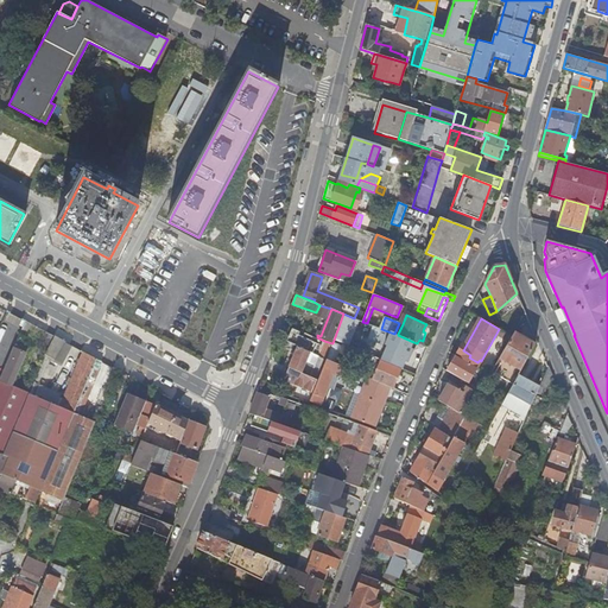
[(19,335),(25,337),(38,344),(45,333),(25,321),(19,335)]
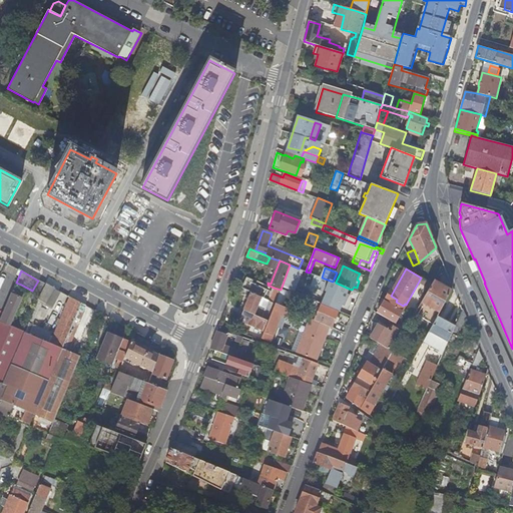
[(316,276),(311,286),(328,292),(323,304),(340,311),(343,304),(345,305),(349,295),(347,294),(349,289),(336,283),(333,282),(322,278),(318,276),(316,276)]
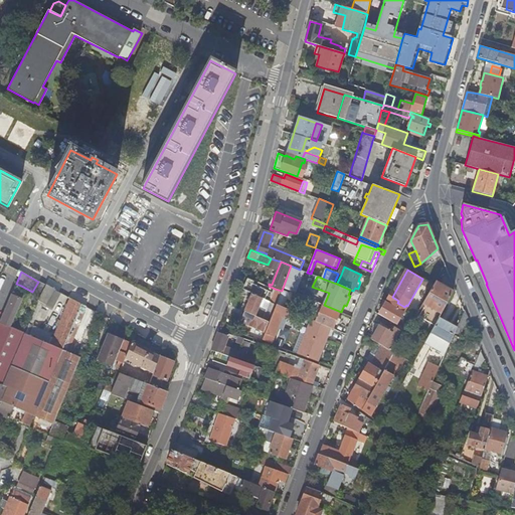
[(258,282),(248,279),(247,282),(244,289),(264,297),(263,298),(276,304),(282,291),(275,289),(273,292),(267,290),(255,285),(258,282)]
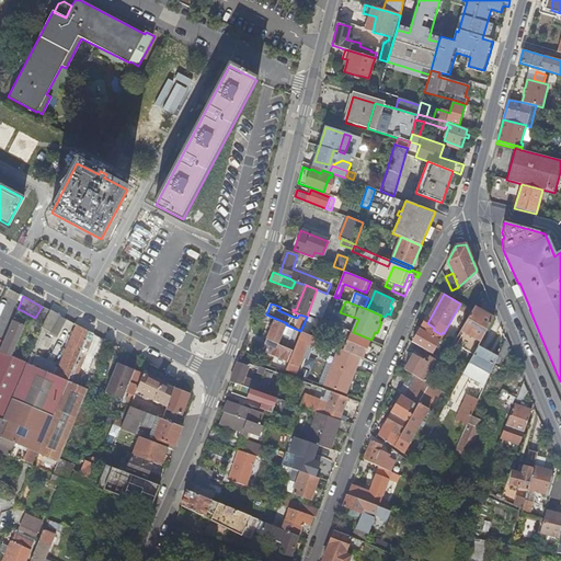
[(42,307),(35,318),(45,323),(52,311),(42,307)]
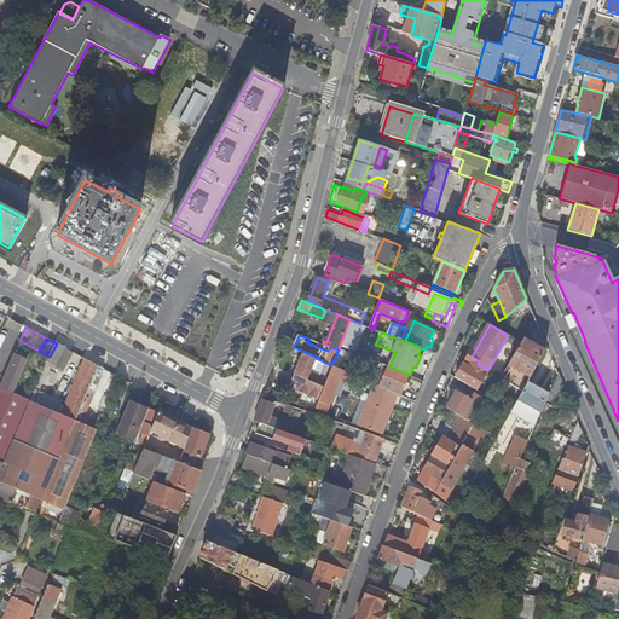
[(508,364),(531,377),(545,350),(524,339),(508,364)]
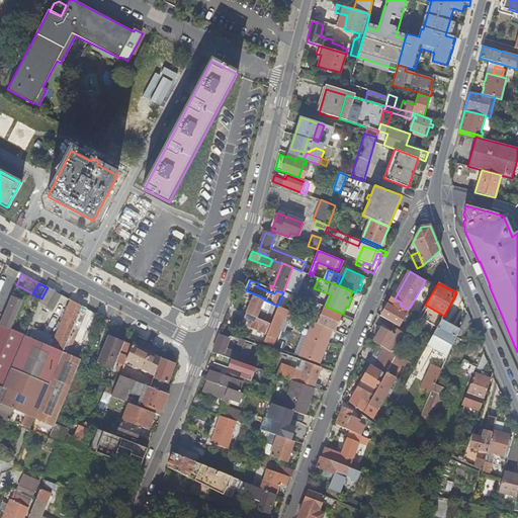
[(21,287),(16,285),(0,323),(0,324),(10,329),(23,298),(20,297),(21,293),(19,291),(21,287)]
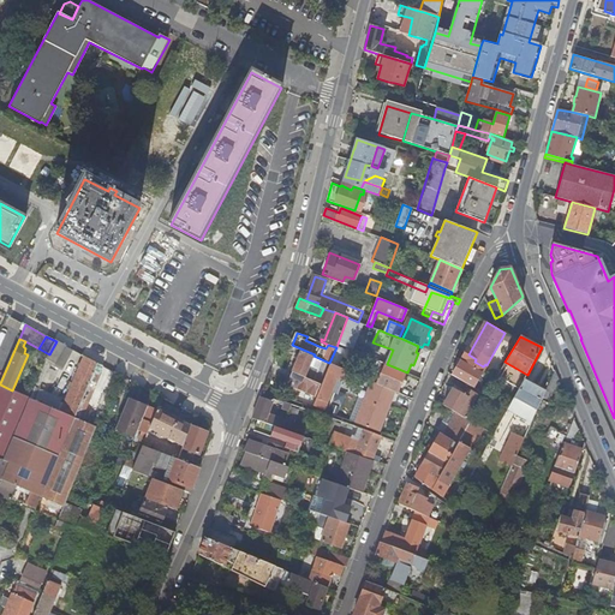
[(57,364),(66,347),(57,341),(49,354),(47,359),(57,364)]
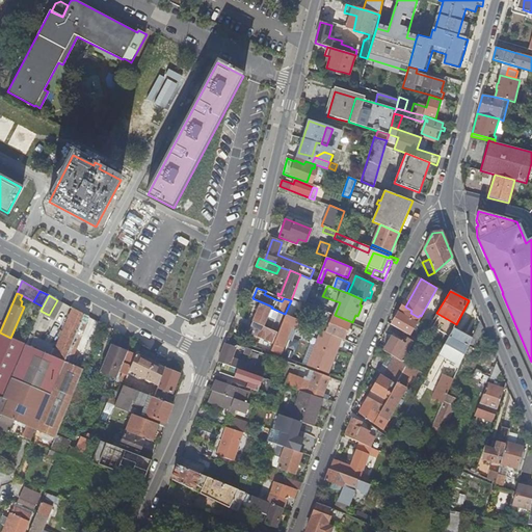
[(57,300),(49,315),(54,318),(62,302),(57,300)]
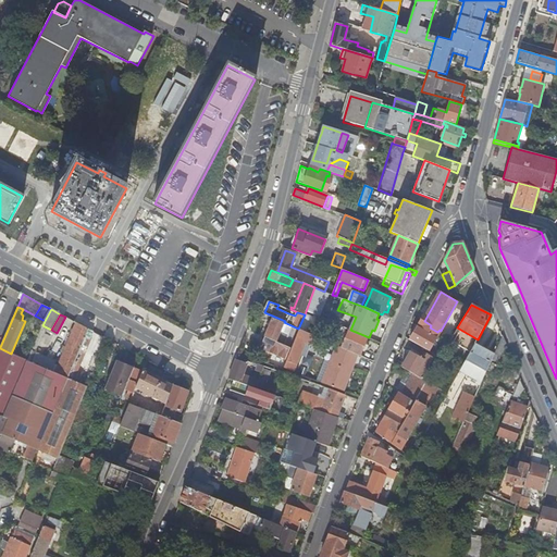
[(309,317),(305,314),(298,329),(299,329),(304,331),(309,317)]
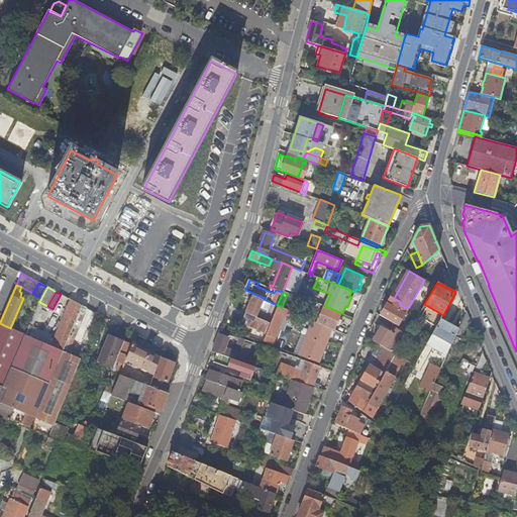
[(267,331),(277,305),(264,299),(252,295),(242,321),(267,331)]
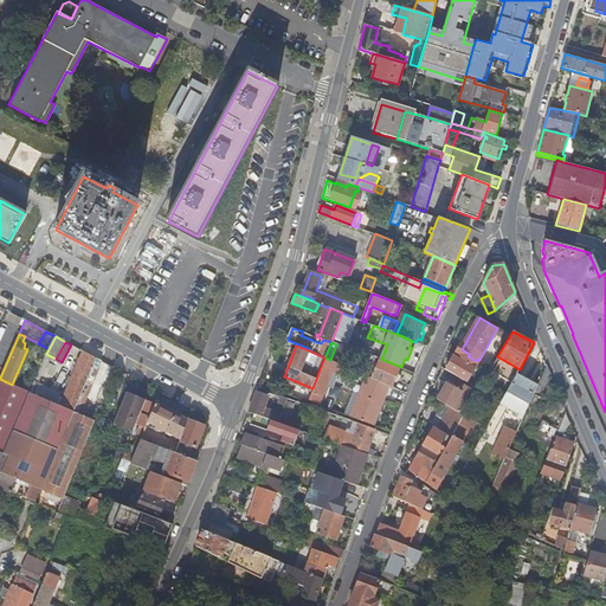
[(95,365),(97,359),(84,352),(64,398),(60,406),(73,412),(60,443),(58,450),(40,490),(64,500),(95,421),(81,414),(101,368),(95,365)]
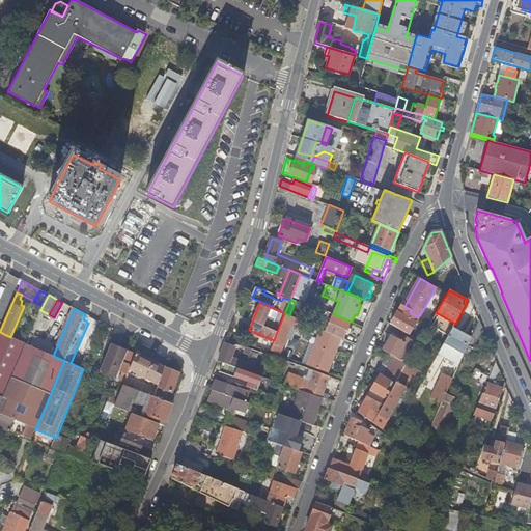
[(410,334),(414,326),(417,320),(399,310),(391,325),(407,333),(410,334)]
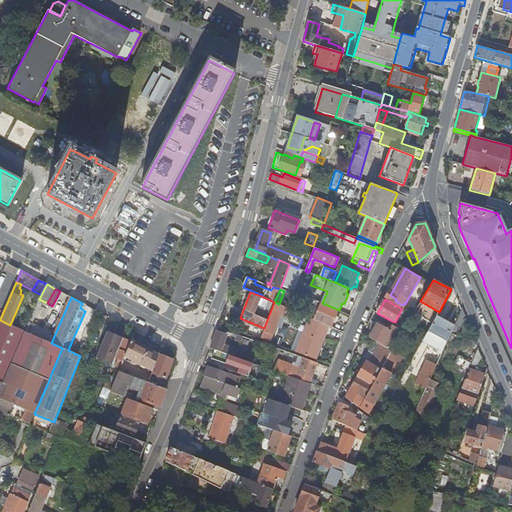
[(284,315),(291,318),(294,310),(279,304),(275,302),(262,337),(270,341),(276,325),(281,314),(284,315)]
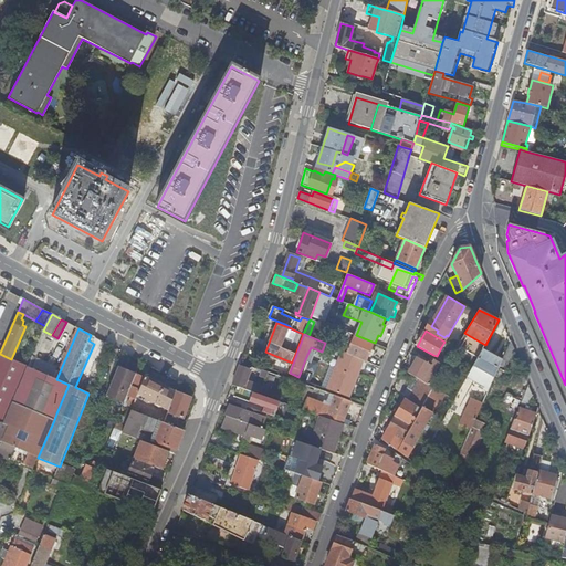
[(350,347),(348,353),(354,356),(364,360),(367,362),(369,355),(374,357),(376,350),(373,349),(375,343),(356,335),(355,335),(353,342),(349,341),(347,345),(350,347)]
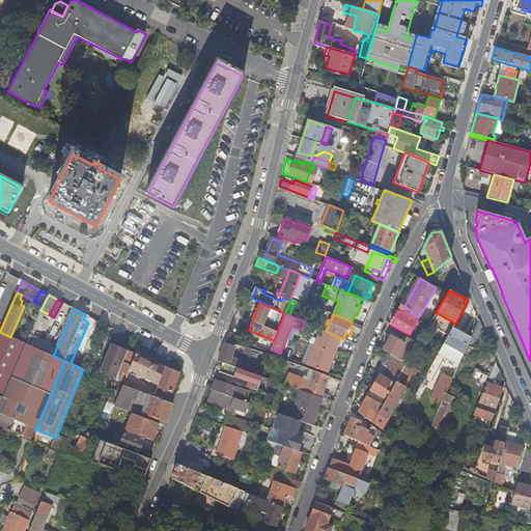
[(476,342),(482,329),(478,319),(471,338),(468,343),(472,345),(474,341),(476,342)]
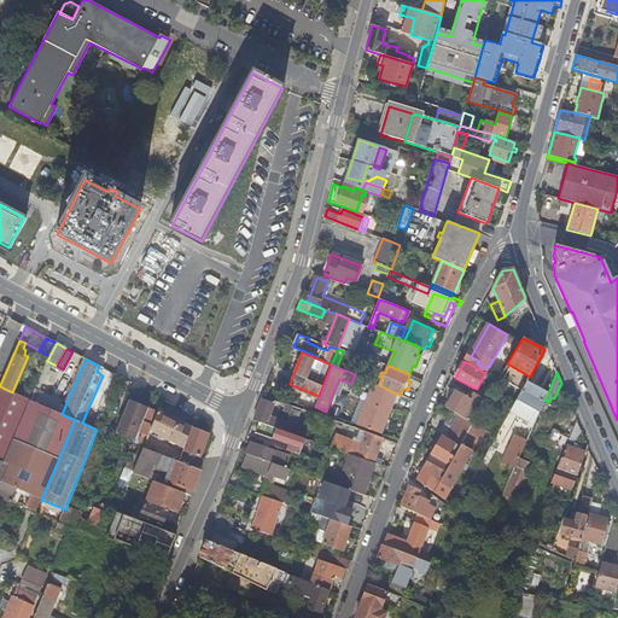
[(529,425),(532,427),(544,400),(548,394),(528,380),(512,409),(530,421),(529,425)]
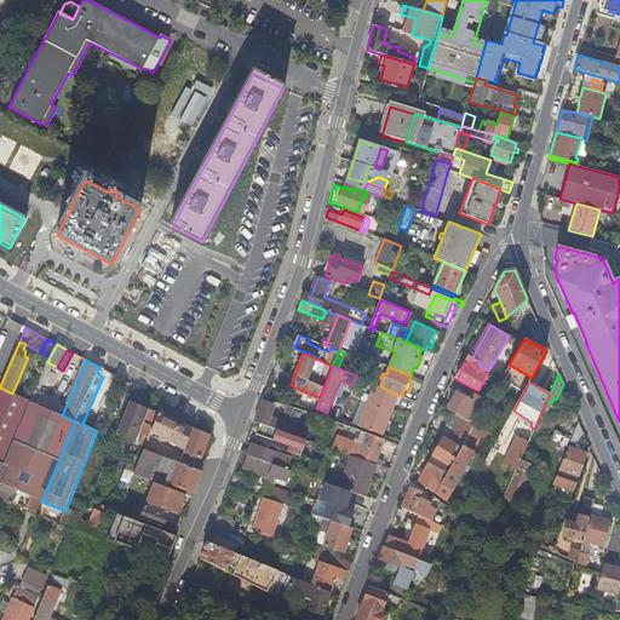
[(375,385),(360,426),(371,431),(388,390),(382,386),(375,385)]
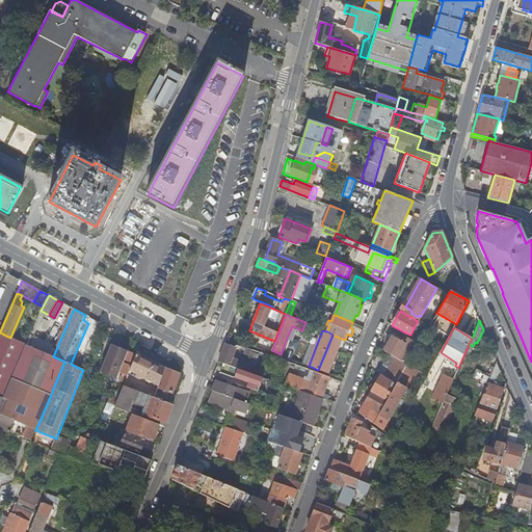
[(0,397),(3,398),(12,377),(26,345),(10,338),(0,333),(0,397)]
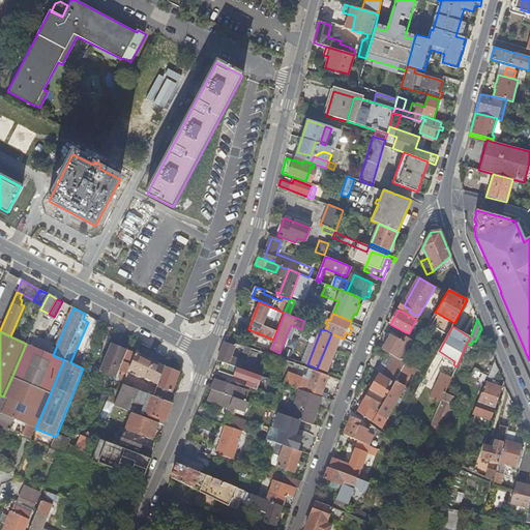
[(30,333),(26,344),(47,353),(50,346),(52,347),(53,344),(30,333)]
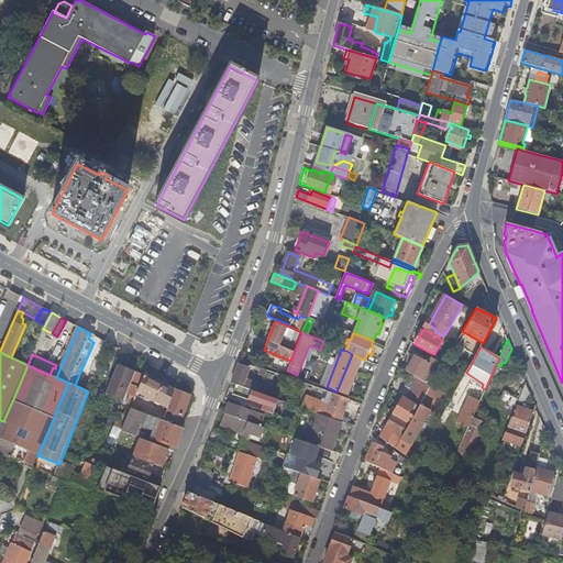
[(348,395),(362,359),(352,354),(337,392),(348,395)]
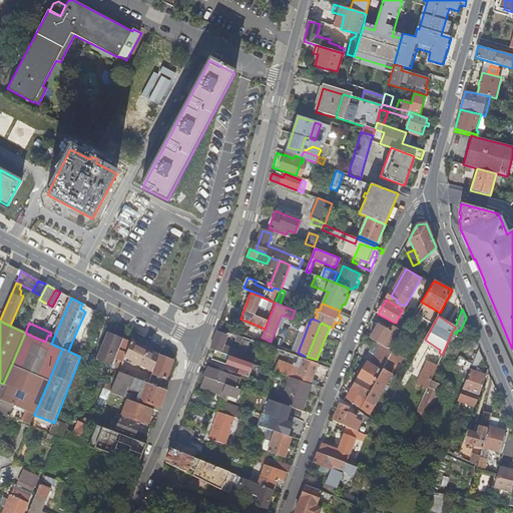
[(380,325),(372,338),(377,342),(382,345),(383,345),(390,349),(394,351),(406,329),(396,323),(393,328),(391,331),(380,325)]
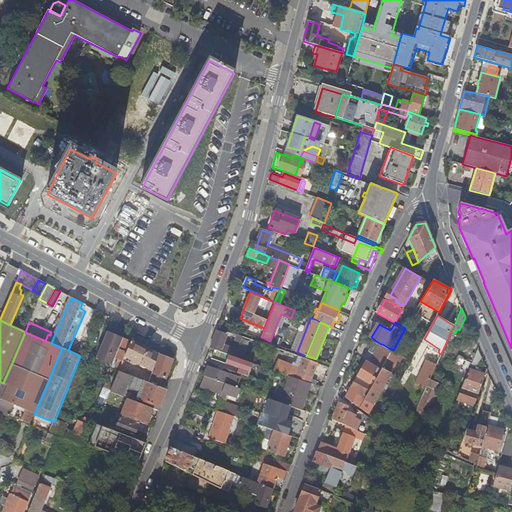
[(218,328),(210,348),(215,350),(223,353),(236,357),(238,353),(238,351),(224,346),(228,334),(225,333),(226,331),(218,328)]
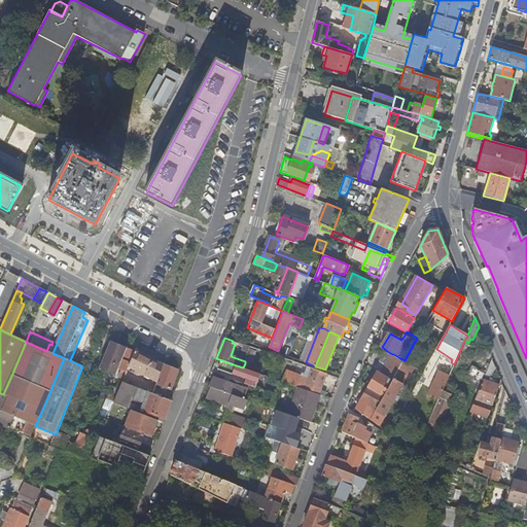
[(26,342),(12,374),(50,391),(53,385),(64,358),(53,353),(56,346),(51,345),(49,344),(46,351),(26,342)]
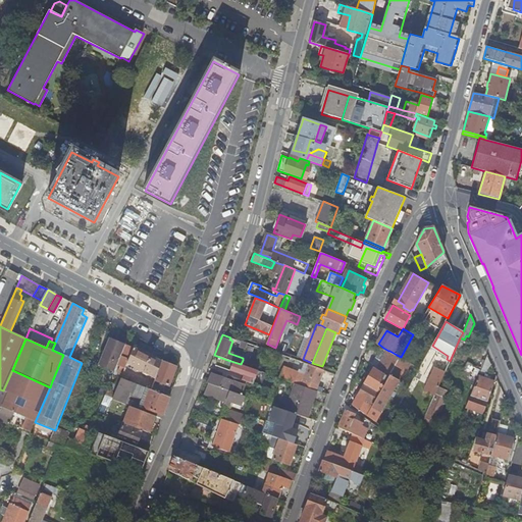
[(98,365),(99,365),(110,341),(109,340),(98,365)]
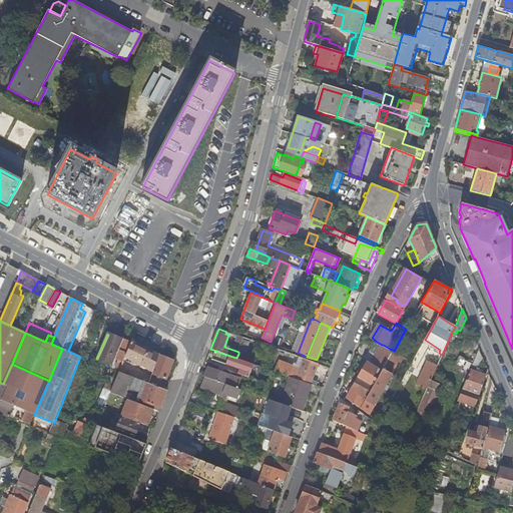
[(123,340),(108,335),(97,359),(113,366),(123,340)]
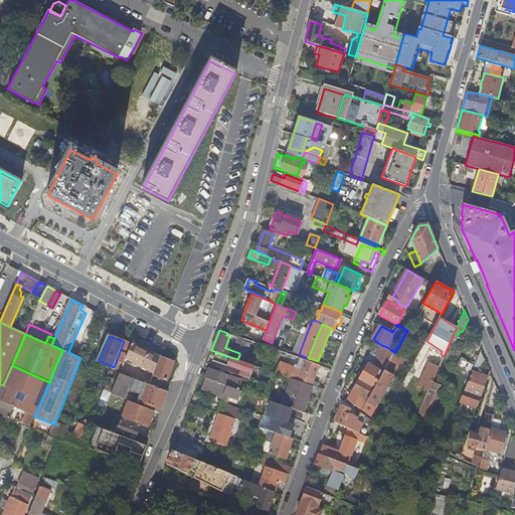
[(464,340),(459,338),(454,336),(443,364),(452,368),(460,349),(464,340)]
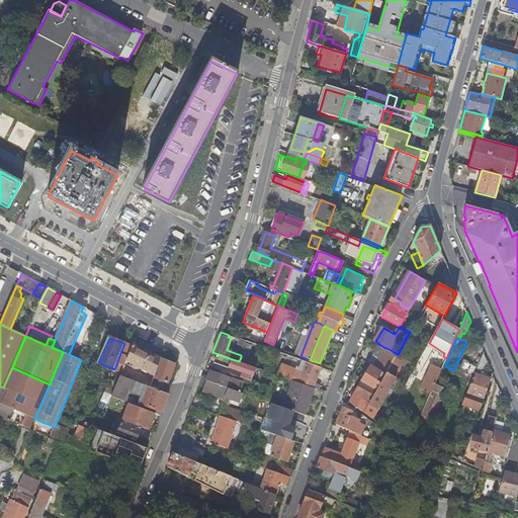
[(238,346),(244,348),(246,341),(241,339),(238,346)]
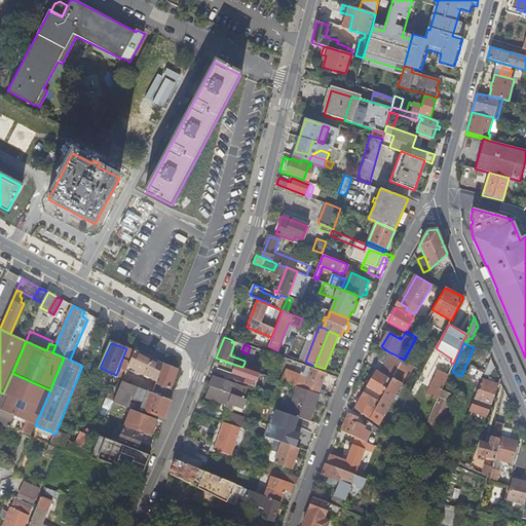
[(245,363),(248,365),(254,347),(250,346),(248,353),(245,361),(245,363)]
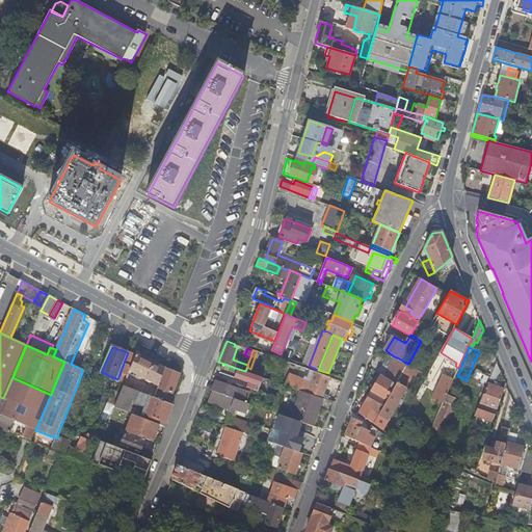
[(120,378),(126,381),(127,379),(130,370),(136,355),(129,352),(121,372),(122,373),(120,378)]
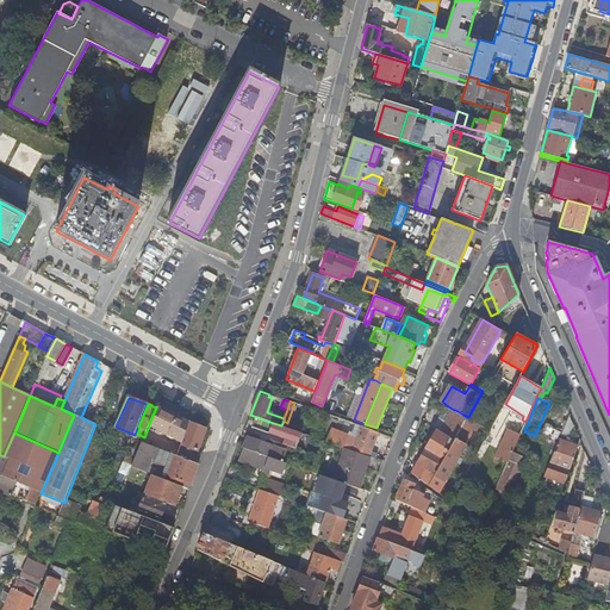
[(190,423),(157,405),(156,408),(149,424),(166,434),(165,439),(168,440),(169,436),(181,442),(190,423)]
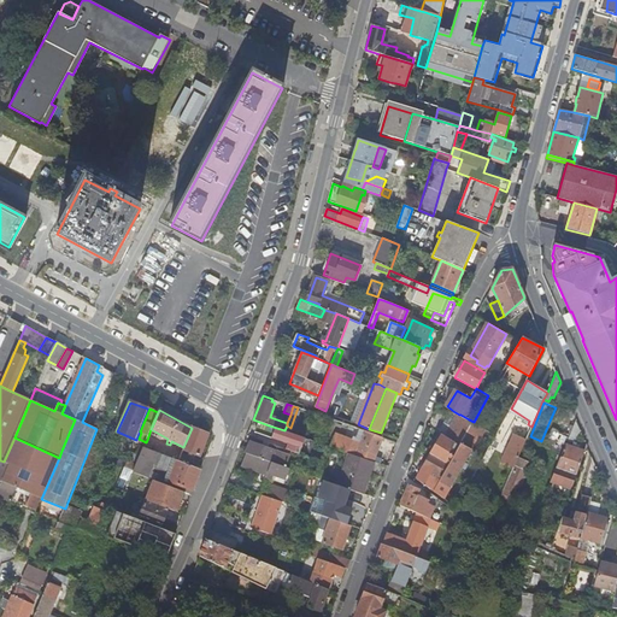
[(459,415),(453,411),(448,419),(454,423),(459,415)]
